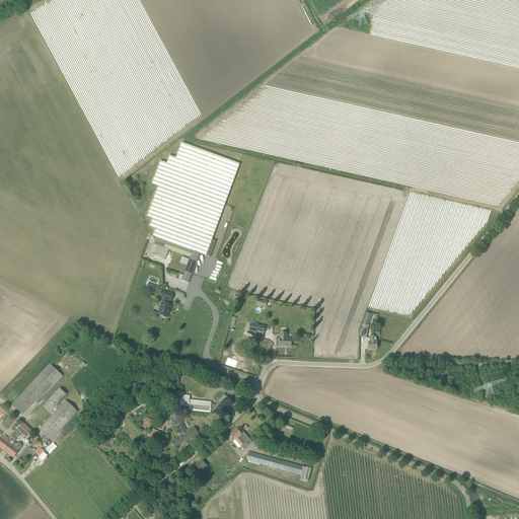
[(226,203),(231,188),(167,164),(160,161),(152,184),(158,187),(147,217),(153,219),(150,227),(156,229),(153,237),(156,238),(195,252),(210,257),(216,242),(212,240),(226,203)]
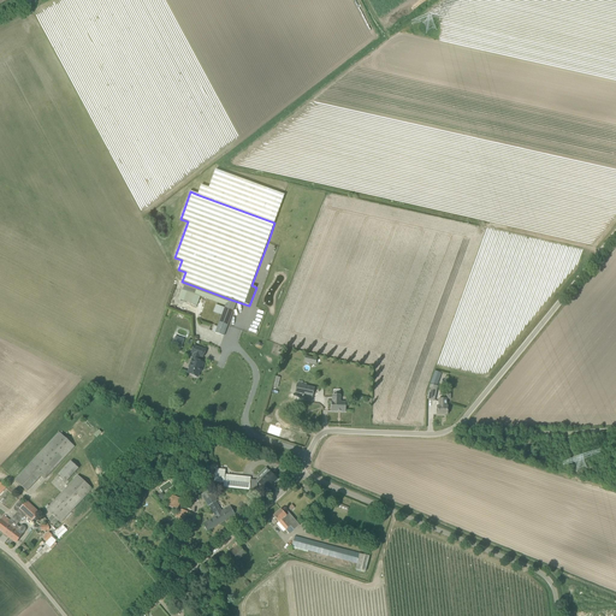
[(231,300),(185,283),(183,290),(179,300),(188,302),(191,294),(196,296),(225,306),(227,307),(231,300)]
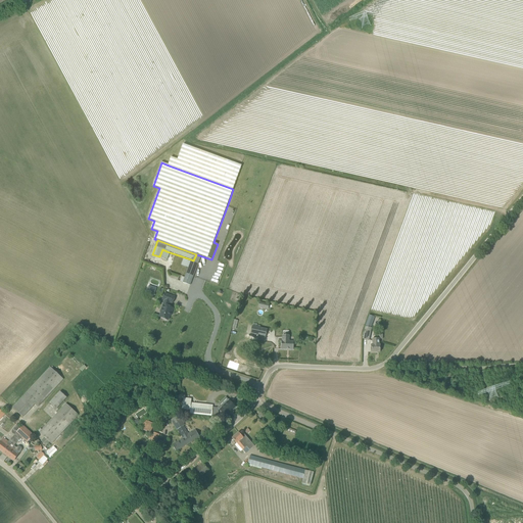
[(190,285),(198,265),(191,262),(183,283),(190,285)]
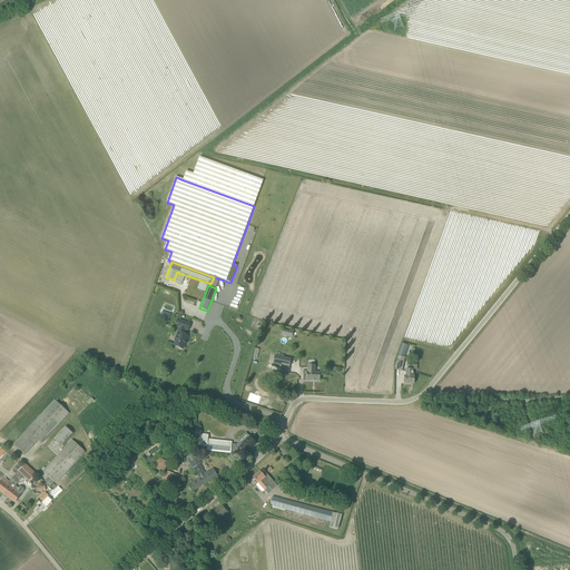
[(186,345),(187,342),(189,336),(184,334),(185,330),(188,331),(190,324),(179,320),(177,327),(179,328),(178,332),(176,337),(177,337),(174,346),(178,347),(178,349),(182,350),(183,350),(185,344),(186,345)]
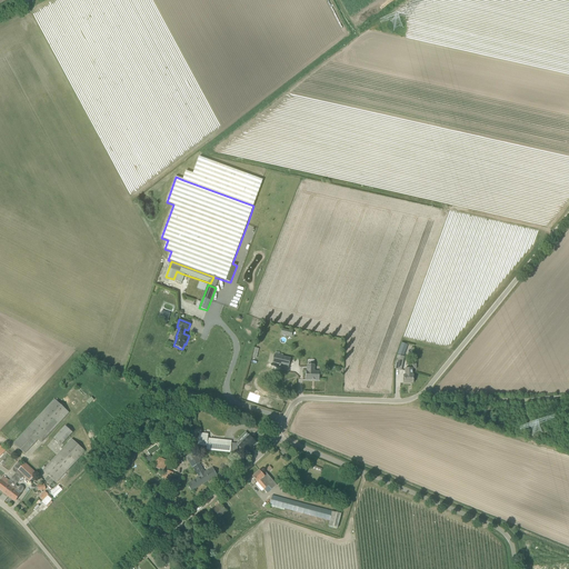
[(272,363),(289,367),(290,359),(275,356),(272,363)]
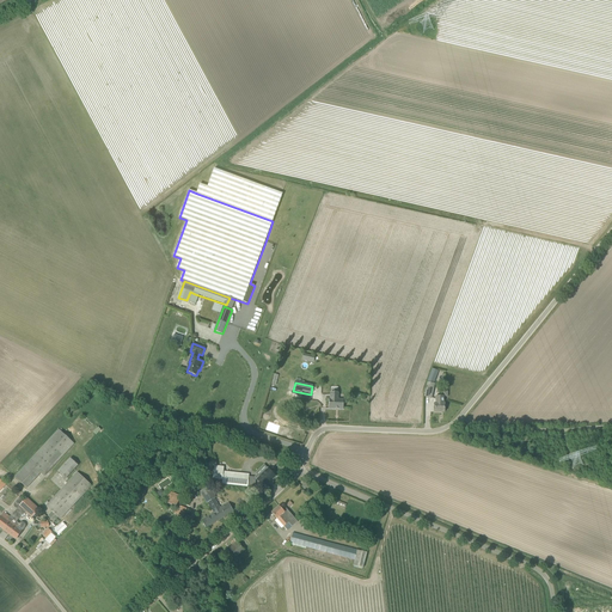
[(424,397),(432,398),(435,384),(428,383),(424,397)]
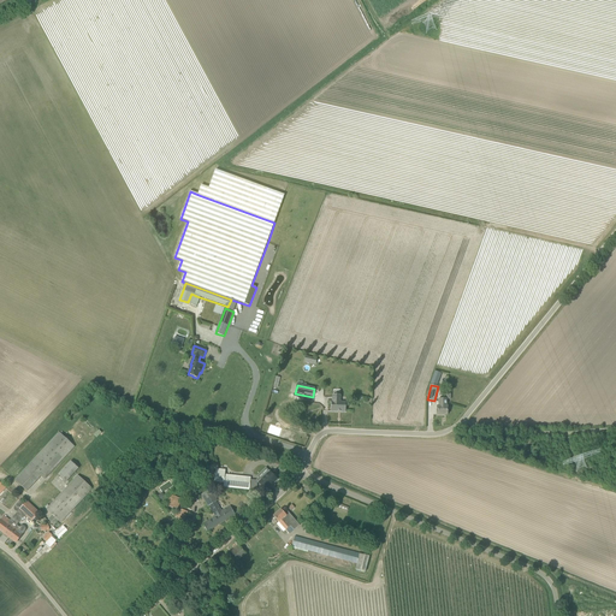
[(341,396),(335,396),(332,396),(332,402),(331,412),(338,412),(341,412),(345,412),(345,403),(341,402),(341,396)]
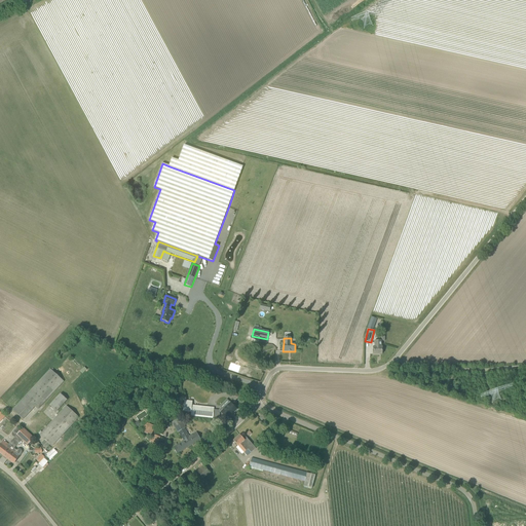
[(382,354),(382,347),(382,346),(382,341),(374,341),(374,346),(374,354),(382,354)]
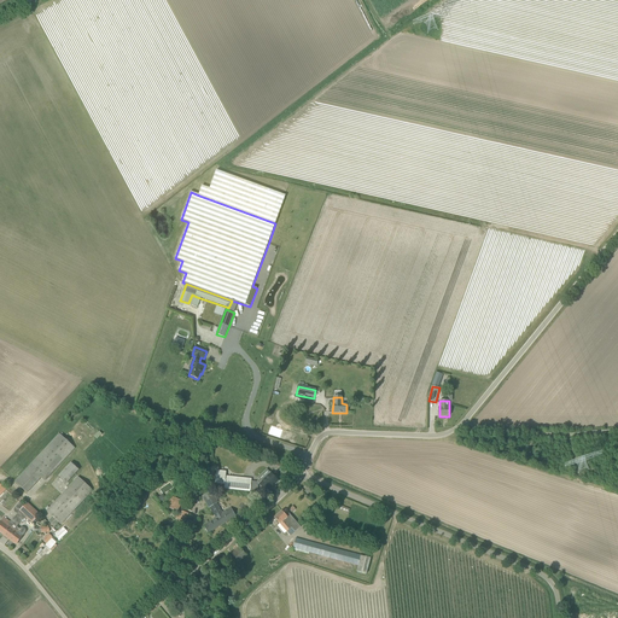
[(280,439),(283,432),(272,429),(269,436),(280,439)]
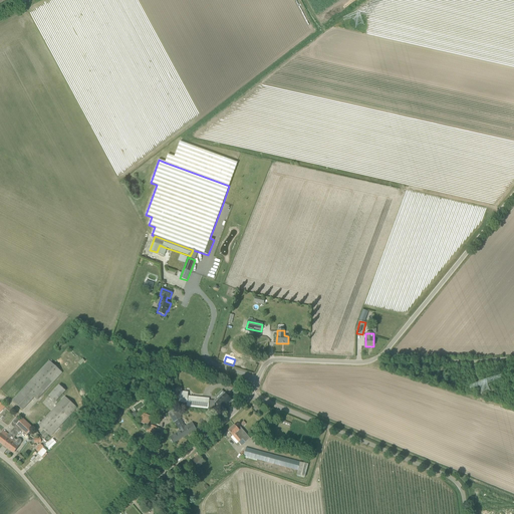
[(62,372),(59,370),(49,360),(24,389),(37,401),(62,372)]
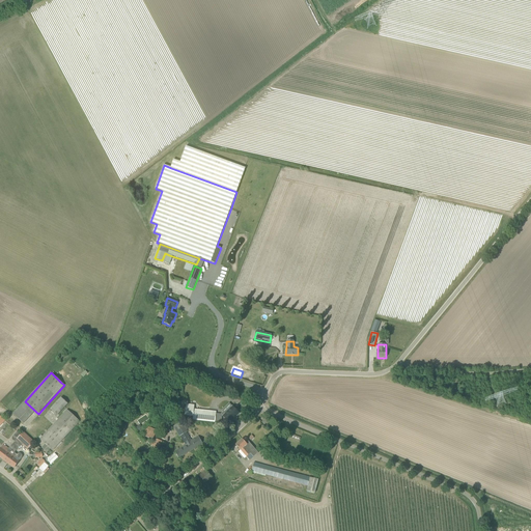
[(50,410),(50,411),(56,417),(67,404),(61,397),(50,410)]
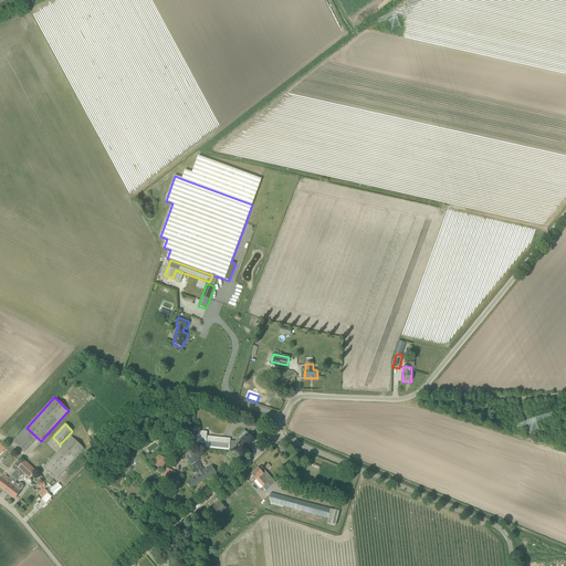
[(230,439),(207,437),(208,431),(198,430),(197,443),(206,444),(206,448),(229,450),(230,439)]
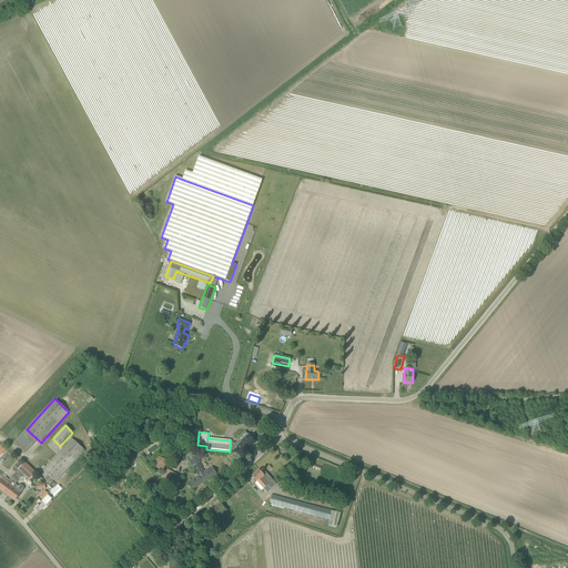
[(252,438),(249,435),(244,439),(243,438),(240,442),(239,440),(236,443),(239,445),(245,453),(256,443),(255,442),(256,440),(254,438),(252,438)]
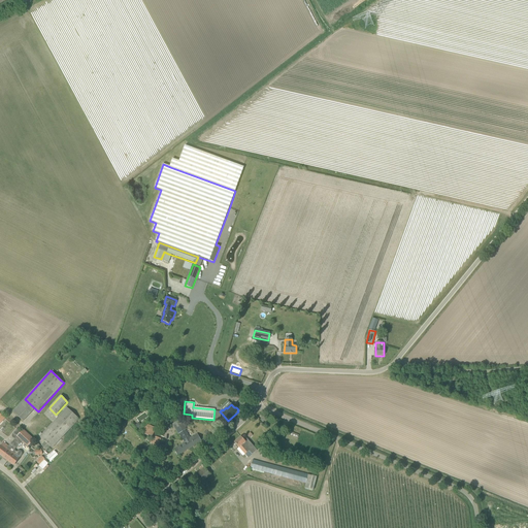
[(27,416),(18,407),(12,411),(22,421),(27,416)]
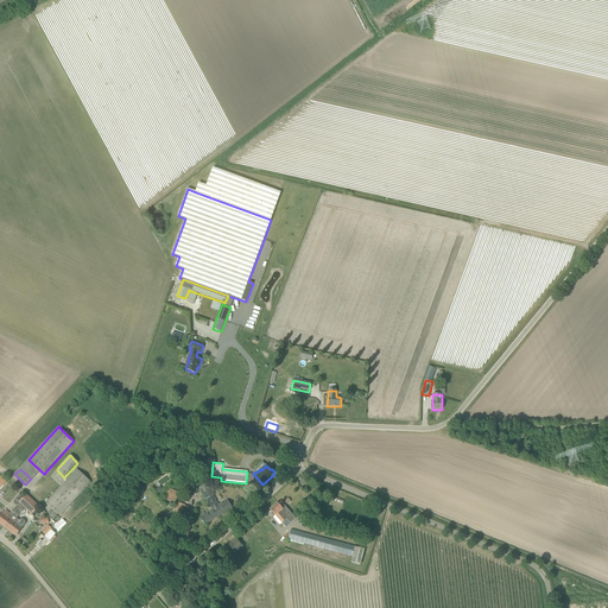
[(46,504),(52,508),(58,514),(61,517),(92,482),(77,469),(46,504)]
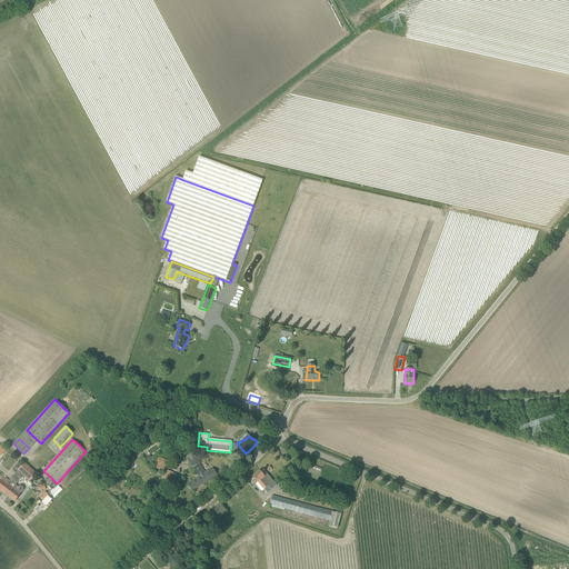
[(188,485),(191,491),(218,476),(212,468),(205,472),(199,463),(201,462),(195,452),(186,458),(192,468),(193,467),(199,477),(188,485)]
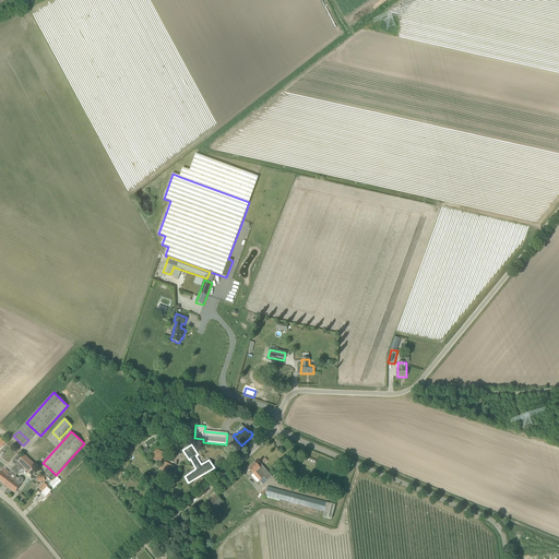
[(165,453),(154,449),(150,459),(161,463),(162,463),(162,462),(165,453)]
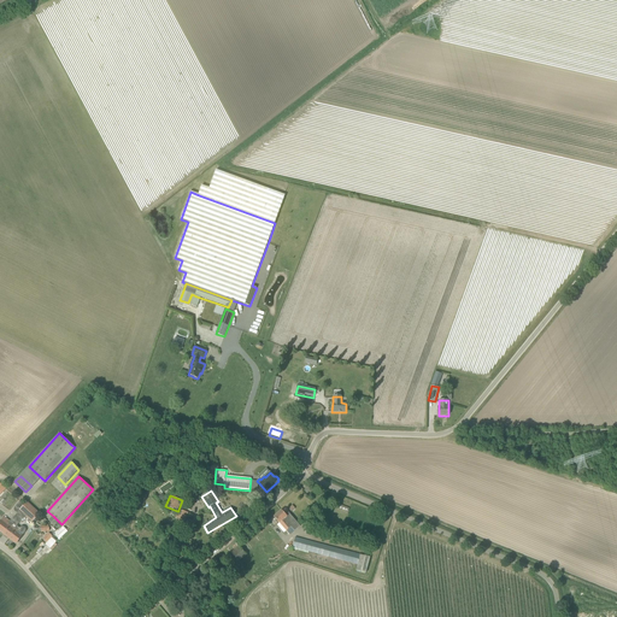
[(40,513),(28,503),(19,511),(33,522),(40,513)]
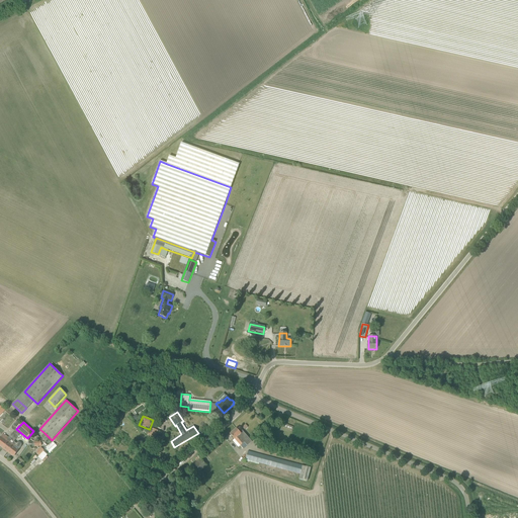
[(156,436),(158,431),(150,428),(150,429),(149,429),(148,433),(156,436)]
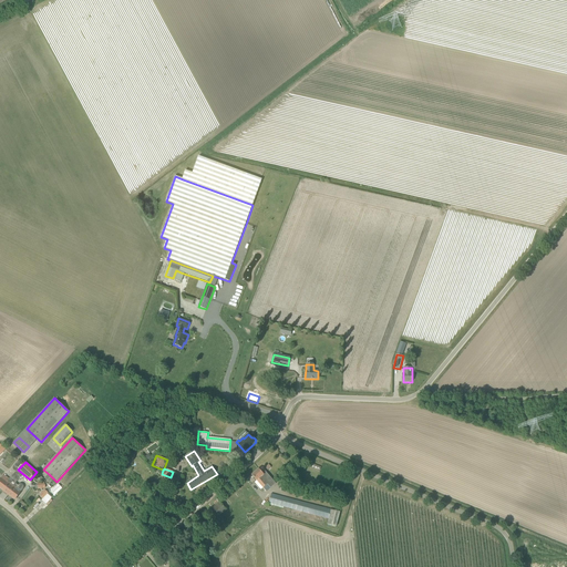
[(263,473),(259,470),(251,475),(257,481),(267,492),(270,488),(267,485),(272,480),(265,471),(263,473)]
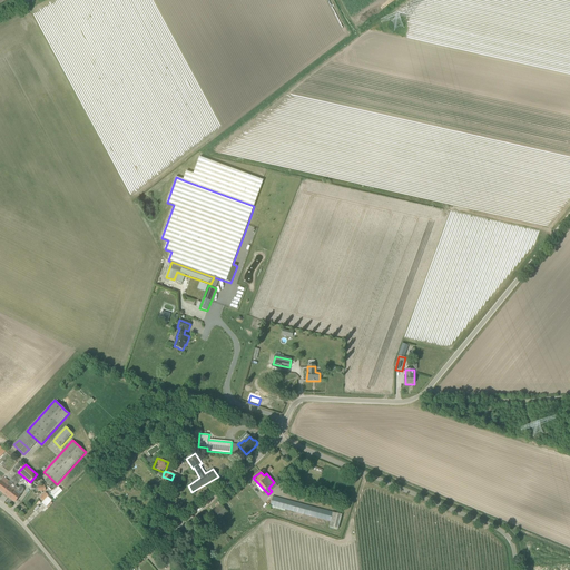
[(45,481),(47,483),(50,487),(55,482),(49,477),(45,481)]
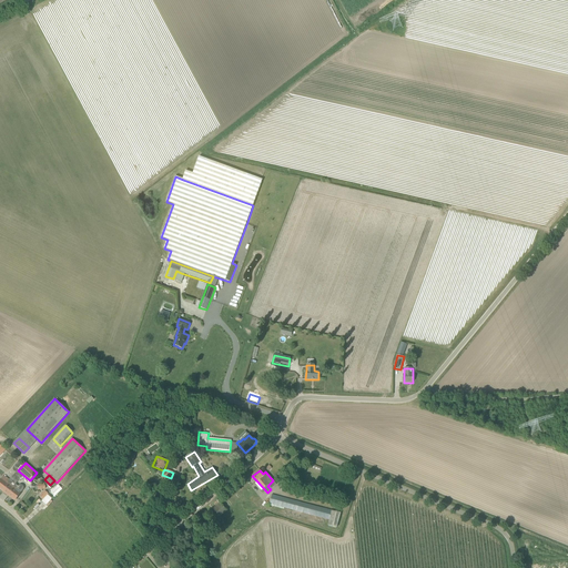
[(0,489),(14,500),(22,492),(23,489),(23,488),(23,487),(23,486),(22,486),(21,485),(20,485),(19,485),(19,486),(18,486),(3,476),(0,480),(0,489)]
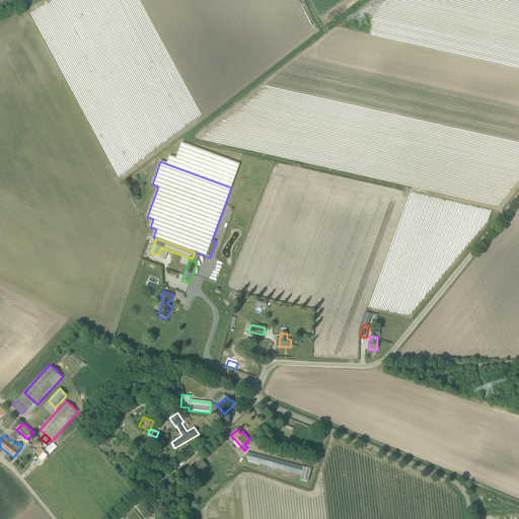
[(283,470),(298,474),(301,475),(300,480),(308,483),(311,469),(303,467),(285,462),(248,452),(246,460),(277,468),(275,475),(281,477),(283,470)]
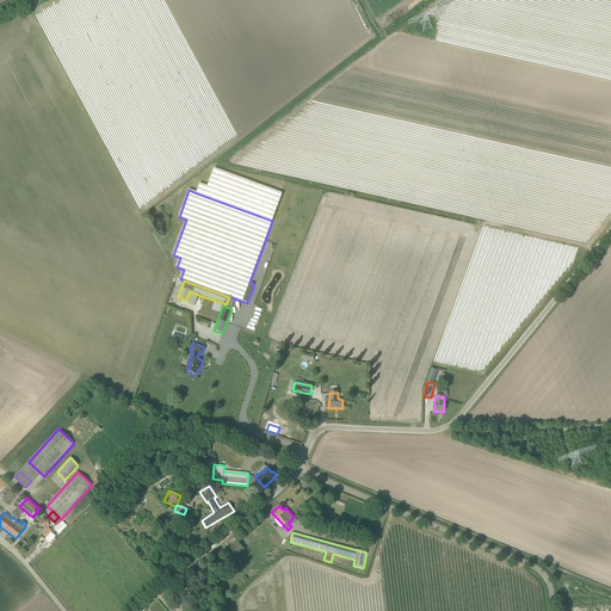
[(244,549),(241,547),(238,542),(229,548),(236,556),(244,549)]
